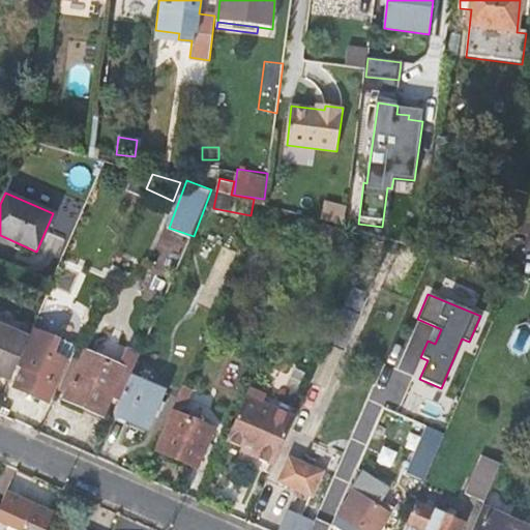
[(0,378),(8,382),(16,365),(27,339),(0,327),(0,378)]
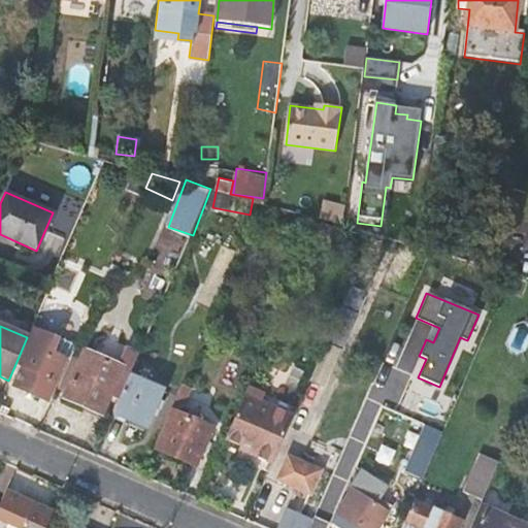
[(21,366),(11,386),(48,402),(69,357),(70,358),(75,347),(31,327),(15,364),(21,366)]
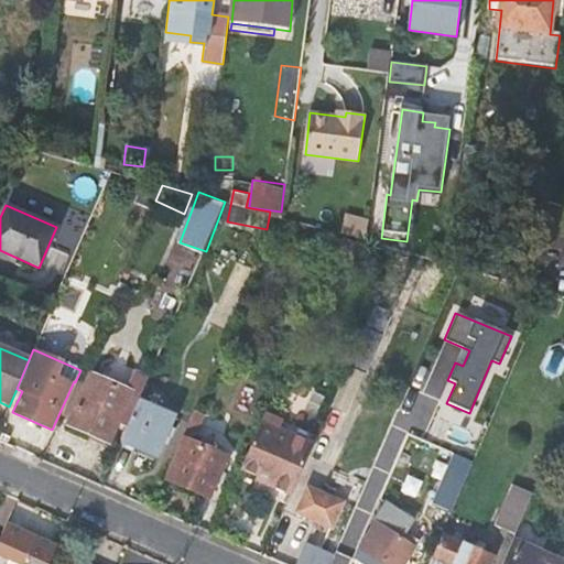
[(68,425),(109,443),(131,393),(90,376),(68,425)]
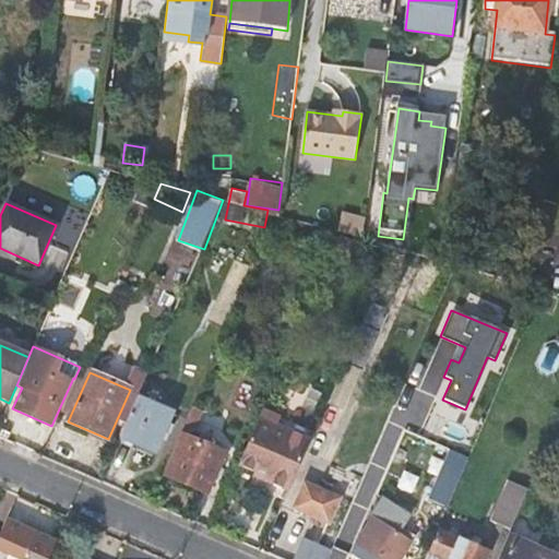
[(174,413),(135,397),(119,436),(156,452),(174,413)]
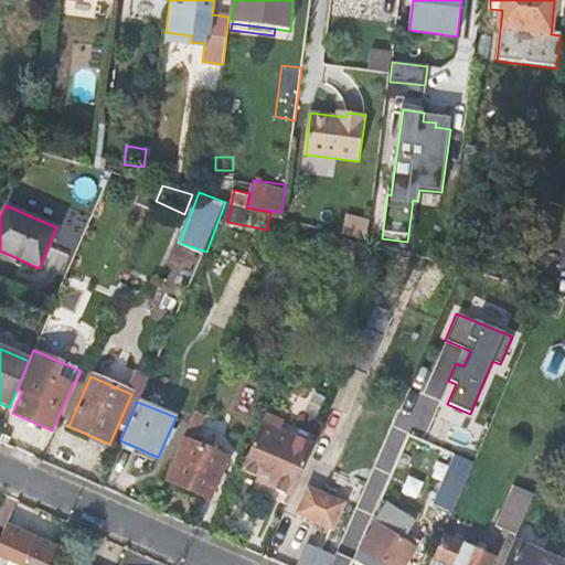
[(193,411),(181,437),(184,439),(168,480),(211,500),(228,457),(194,443),(205,416),(193,411)]
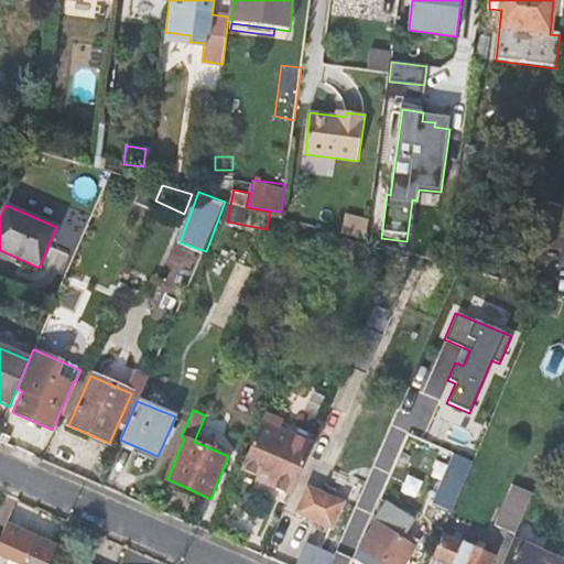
[(266,488),(289,497),(311,445),(279,431),(282,423),(263,414),(239,470),(255,476),(269,481),(266,488)]
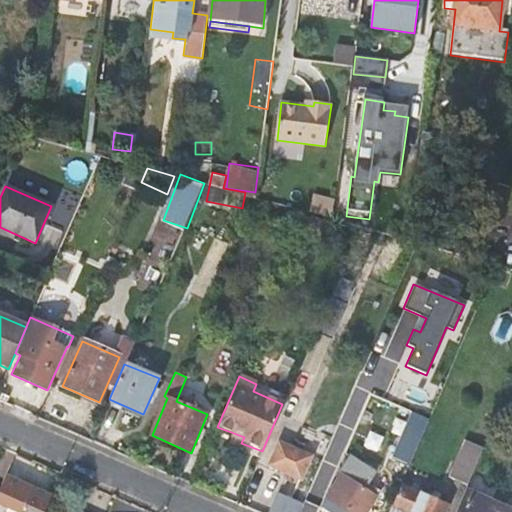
[(286,396),(256,384),(253,391),(282,404),(286,396)]
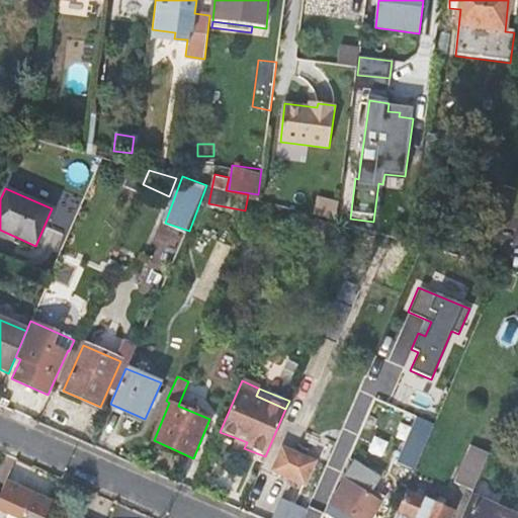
[(413,472),(433,425),(417,418),(397,464),(413,472)]
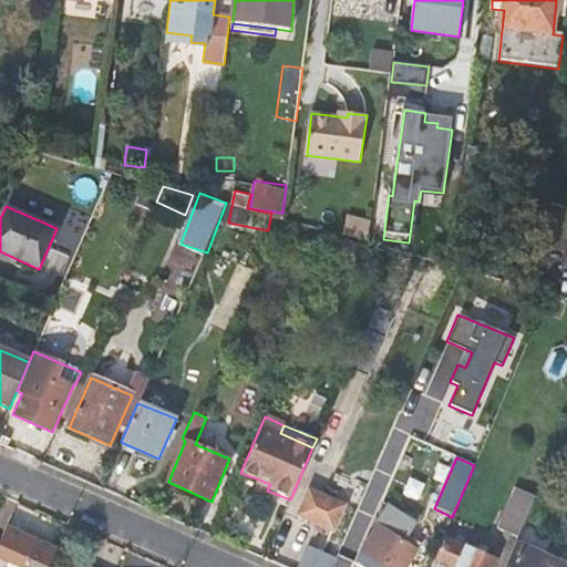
[(254,484),(267,491),(270,484),(256,478),(254,484)]
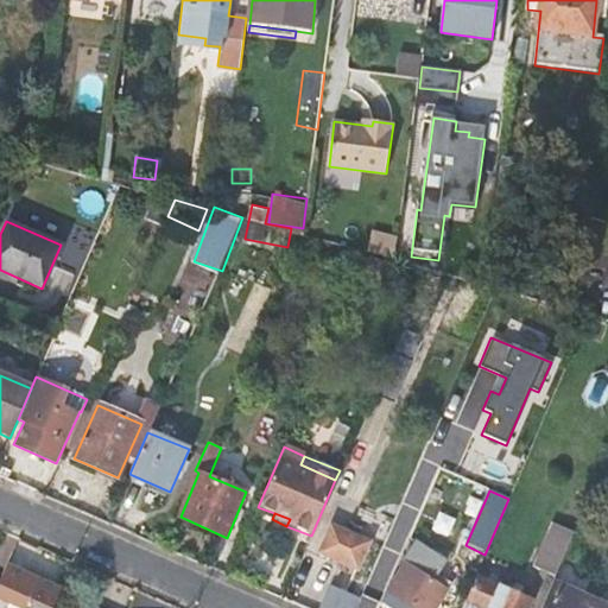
[(320,553),(358,570),(369,540),(366,539),(371,531),(346,520),(342,529),(331,525),(320,553)]
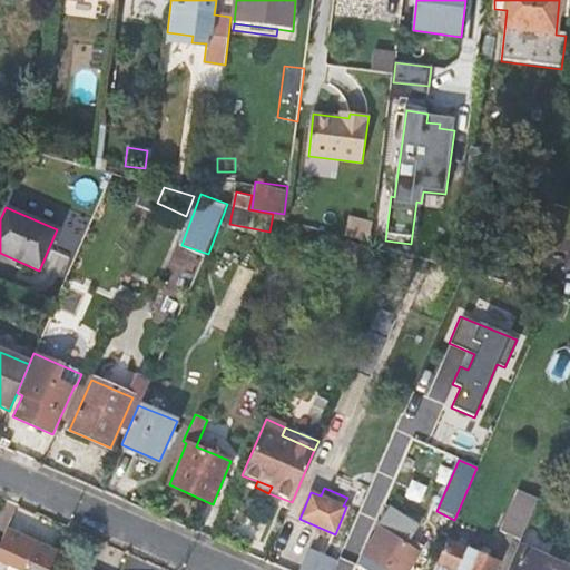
[(521,540),(539,499),(518,490),(501,531),(521,540)]
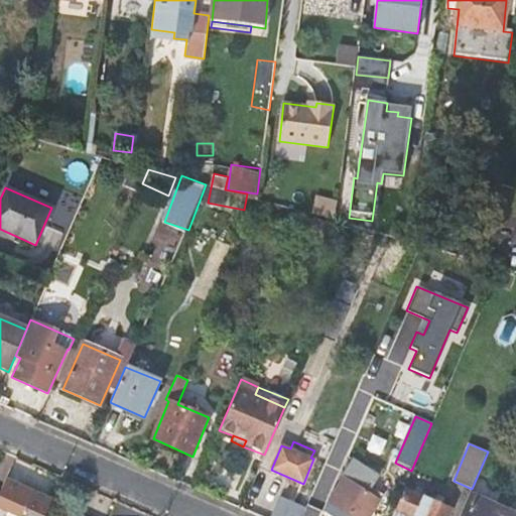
[(241,453),(261,462),(264,455),(243,446),(241,453)]
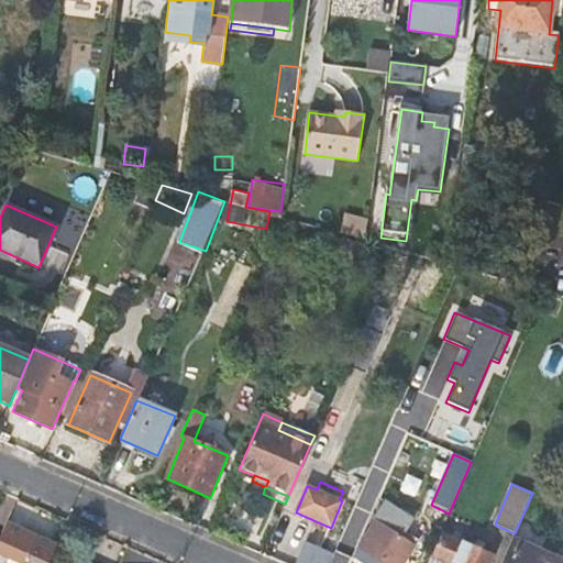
[(374,558),(383,562),(405,562),(415,547),(403,539),(414,520),(385,501),(356,547),(374,558)]
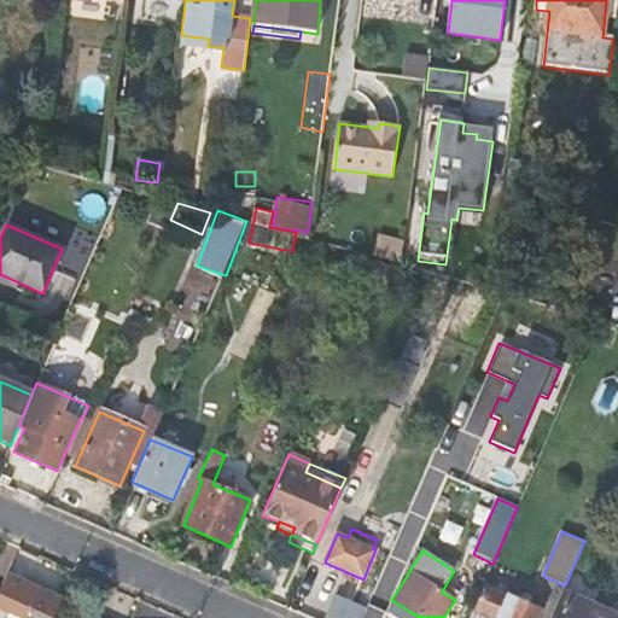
[(535,617),(538,610),(530,606),(534,598),(524,594),(520,602),(483,587),(473,611),(489,617),(535,617)]
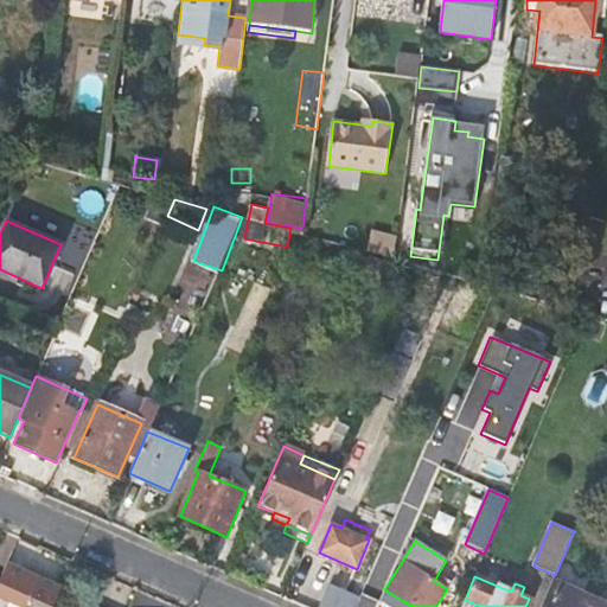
[(51,606),(59,590),(32,580),(24,598),(44,606),(51,606)]
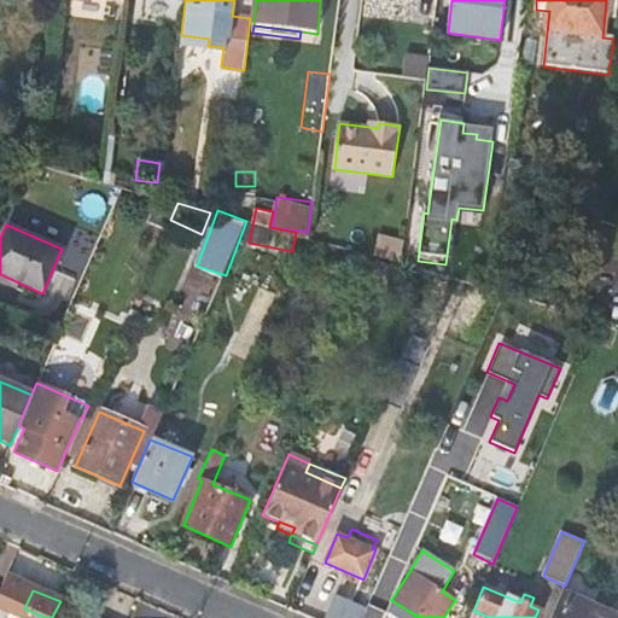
[(551,617),(616,617),(617,614),(563,592),(551,617)]
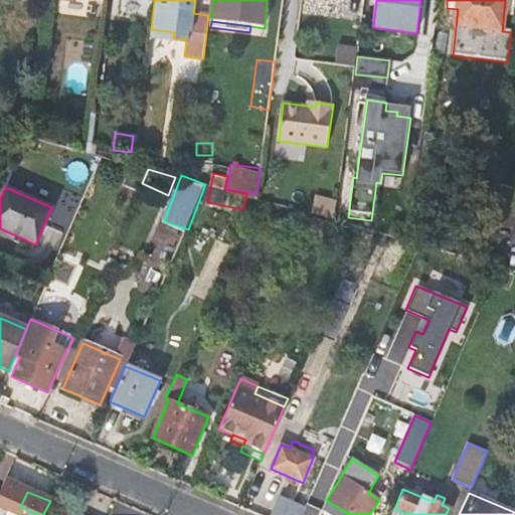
[(284,495),(274,514),(275,514),(301,514),(306,506),(284,495)]
